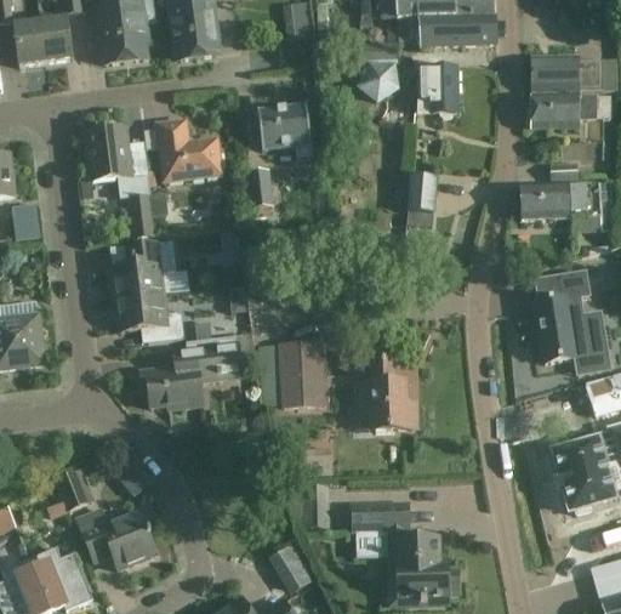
[(0,0),(0,20),(12,18),(10,0),(0,0)]
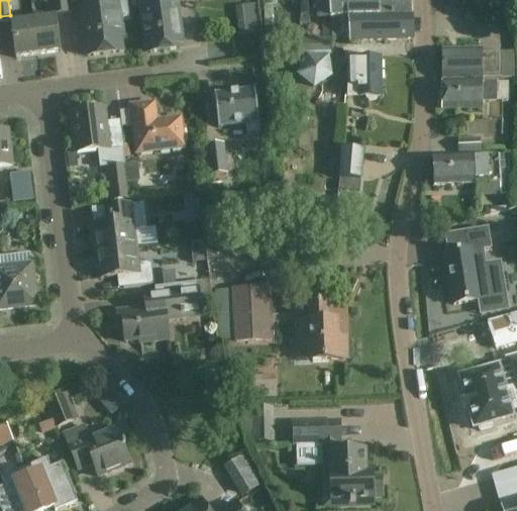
[(50,0),(53,11),(69,9),(68,0),(67,0),(50,0)]
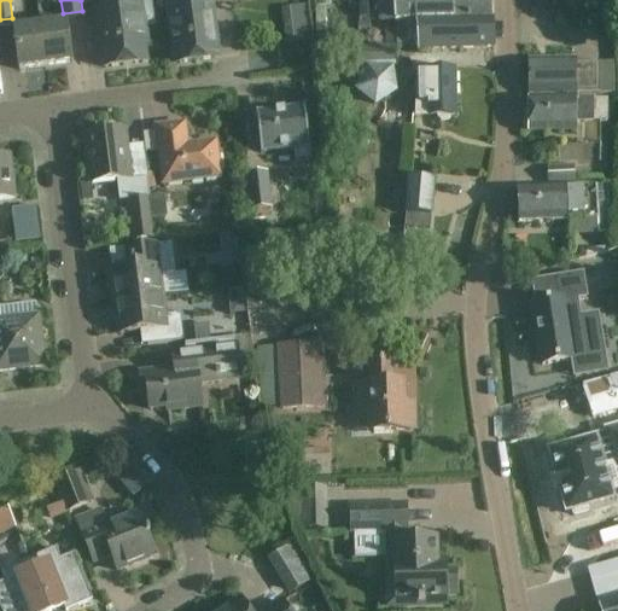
[(122,0),(97,4),(105,62),(146,57),(144,38),(147,38),(145,17),(153,16),(151,0),(122,0)]
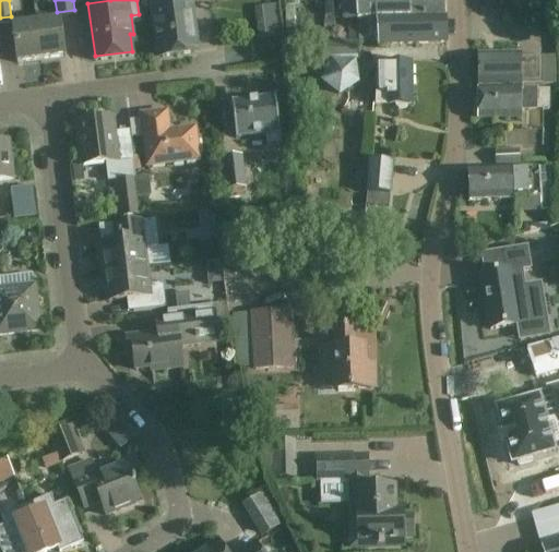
[(157,21),(162,52),(198,47),(191,0),(167,0),(152,2),(154,22),(157,21)]
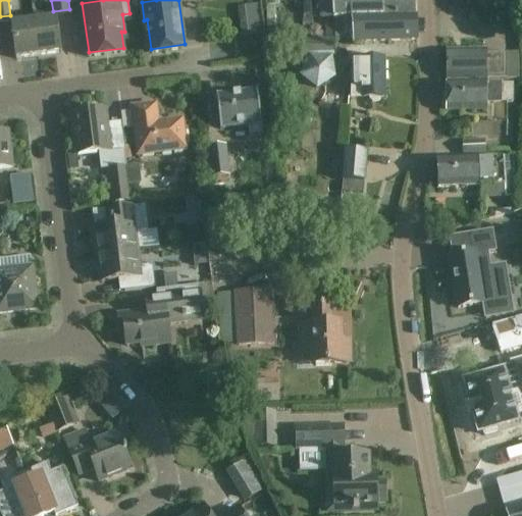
[(277,26),(276,0),(240,0),(241,28),(277,26)]
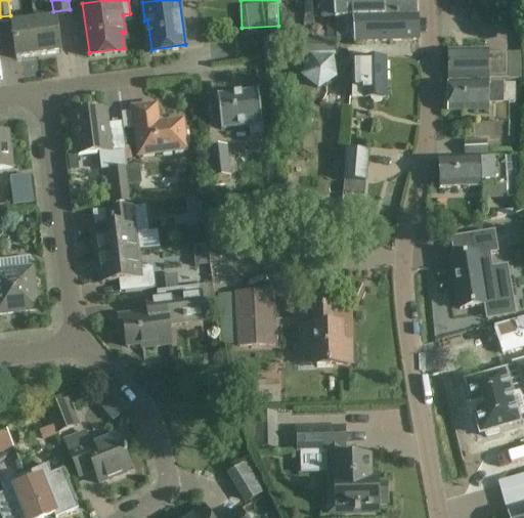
[(313,28),(313,0),(305,0),(305,15),(304,15),(304,28),(313,28)]
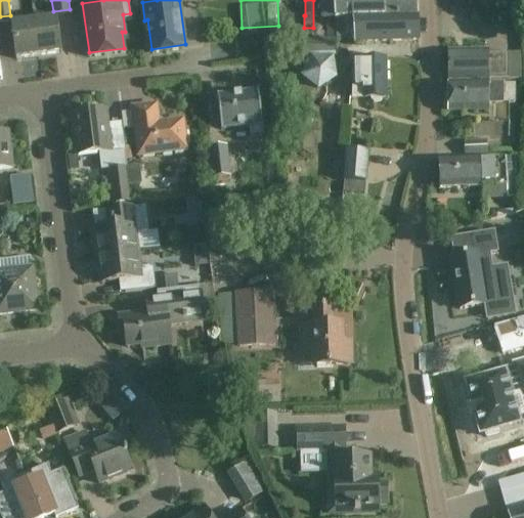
[(416,10),(415,0),(320,0),(321,12),(335,12),(336,33),(353,33),(353,32),(352,13),(416,10)]
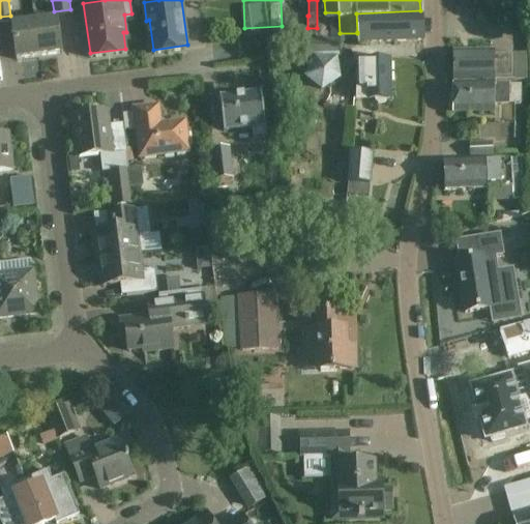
[(357,33),(357,38),(423,35),(422,11),(420,11),(420,10),(356,13),(357,32),(357,33)]
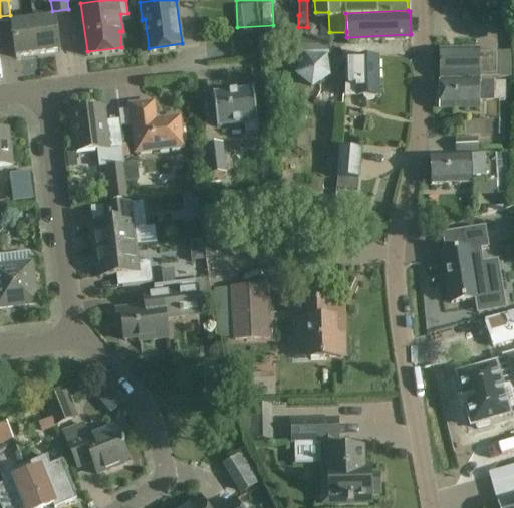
[(33,16),(37,50),(60,47),(56,13),(33,16)]
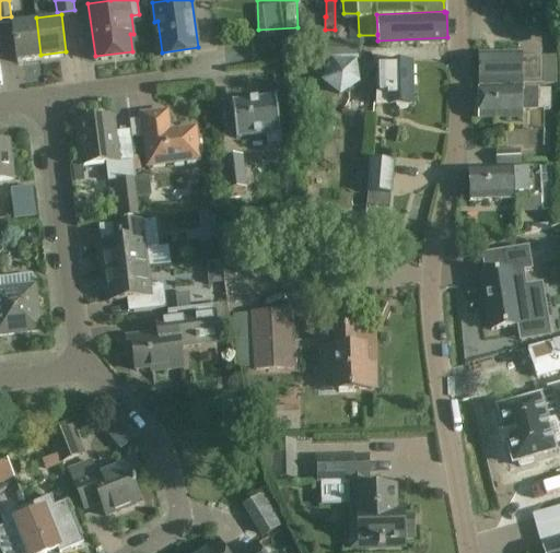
[(41,55),(36,18),(11,21),(16,58),(41,55)]
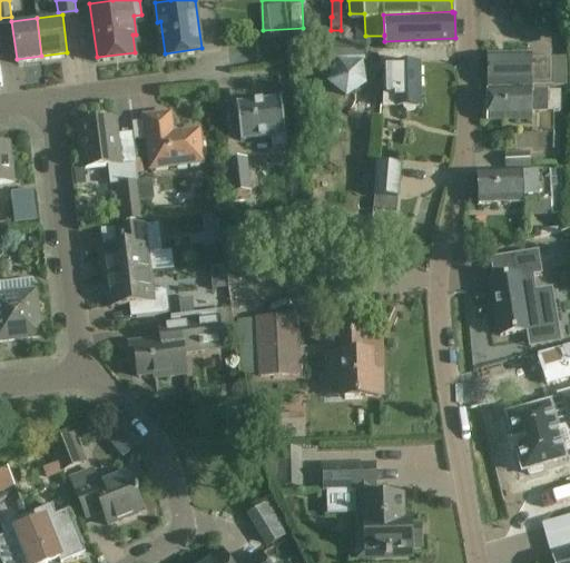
[(369,85),(367,46),(335,46),(335,86),(369,85)]
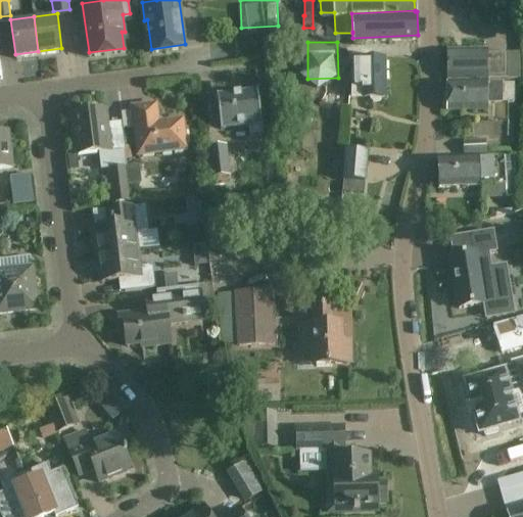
[(507,48),(488,48),(488,45),(446,45),(446,75),(488,75),(507,75),(507,48)]
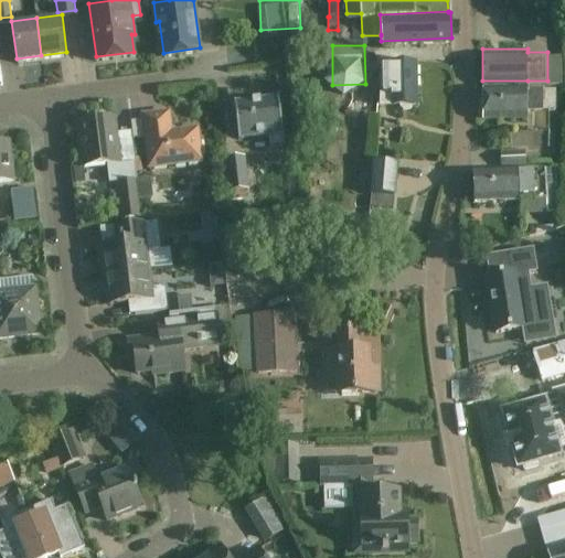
[(413,100),(416,100),(416,58),(382,60),(382,102),(400,100),(400,103),(403,106),(409,106),(413,103),(413,100)]
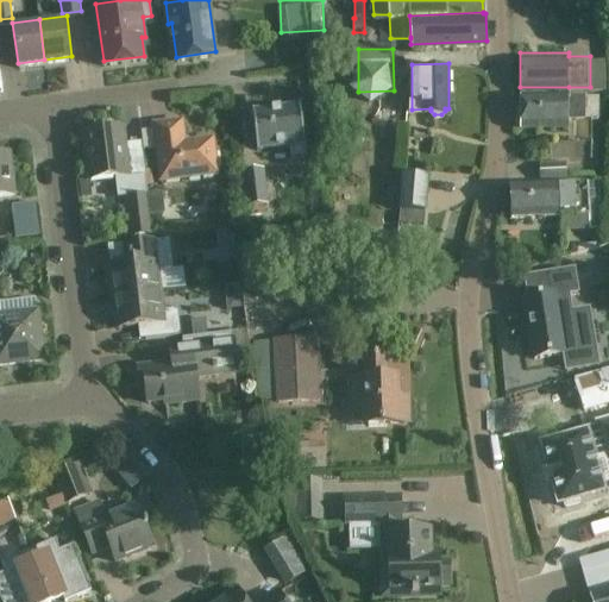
[(520,91),(521,124),(569,123),(569,114),(584,114),(598,114),(600,93),(583,93),(583,91),(569,91),(520,91)]
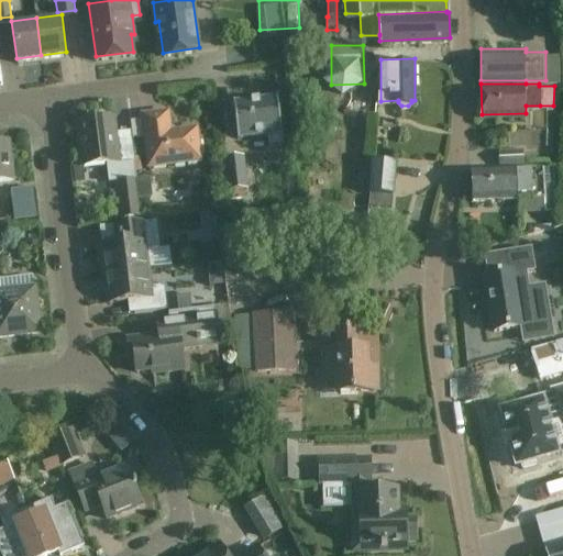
[(266,132),(268,141),(283,140),(276,91),(233,97),(239,135),(266,132)]
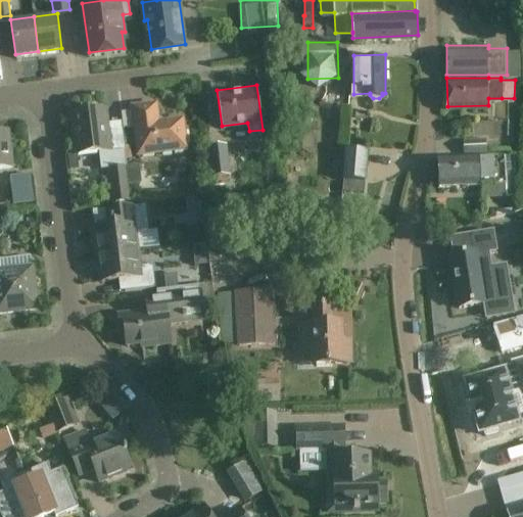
[(132,102),(138,151),(187,145),(183,114),(162,118),(158,113),(156,99),(132,102)]
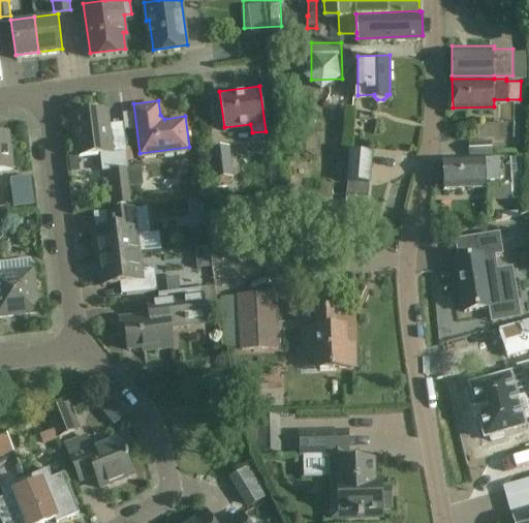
[(112,151),(112,148),(106,108),(71,112),(76,152),(100,149),(102,167),(110,167),(114,202),(131,200),(127,163),(125,149),(112,151)]
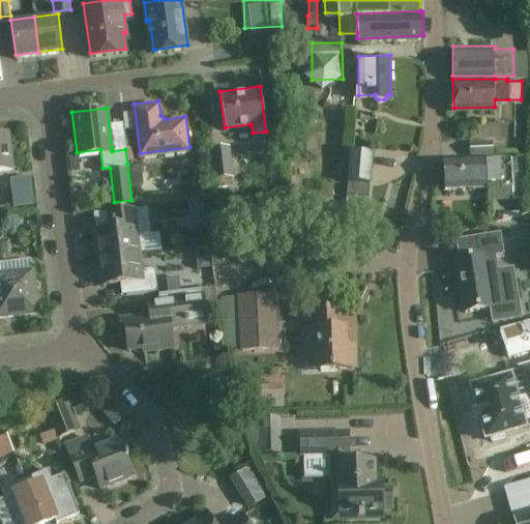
[(0,167),(10,166),(6,128),(0,128),(0,167)]
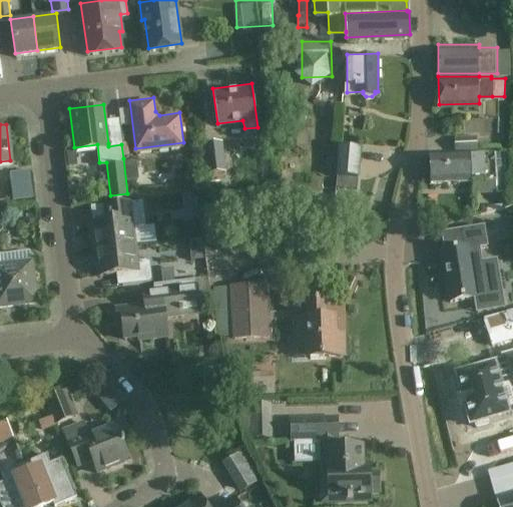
[(454,149),(430,150),(431,178),(510,176),(509,148),(494,149),(494,148),(476,148),(476,132),(454,133),(454,149)]
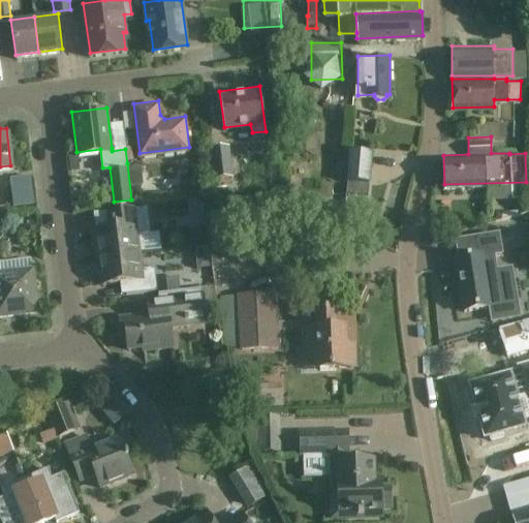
[(232,174),(229,142),(210,145),(213,176),(232,174)]
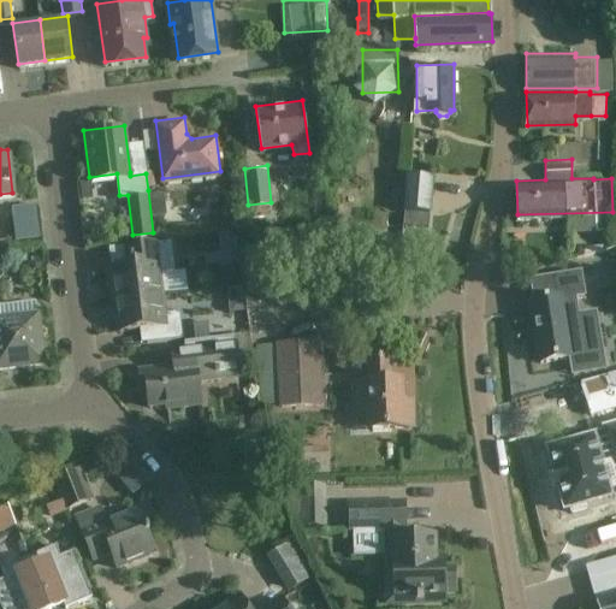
[(428,220),(430,210),(431,211),(434,175),(406,172),(403,208),(406,208),(404,219),(428,220)]
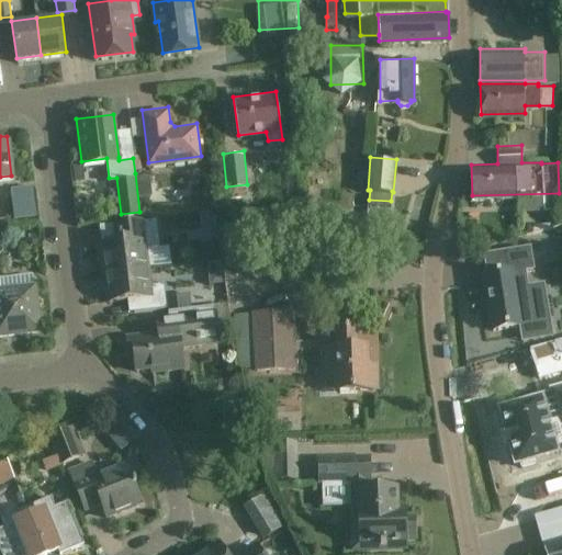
[(17,222),(36,219),(34,204),(14,206),(17,222)]
